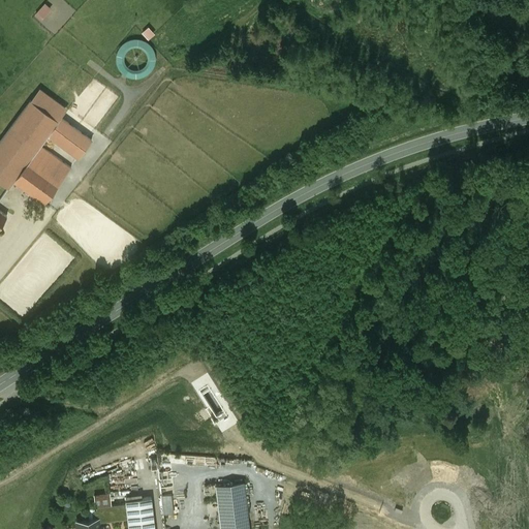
[(44,19),(55,6),(48,1),(37,12),(44,19)]
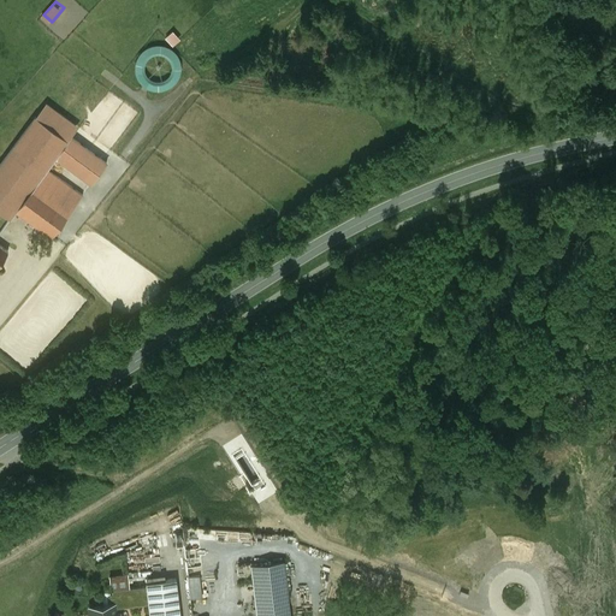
[(176,29),(167,36),(176,45),(183,36),(176,29)]
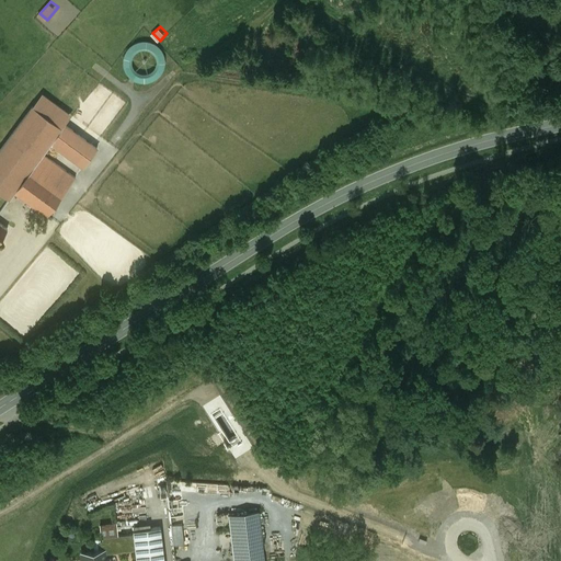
[(168,52),(155,41),(141,38),(137,44),(144,48),(149,49),(158,56),(151,65),(139,63),(133,57),(128,56),(126,68),(140,79),(155,82),(163,70),(164,64),(161,60),(168,52)]
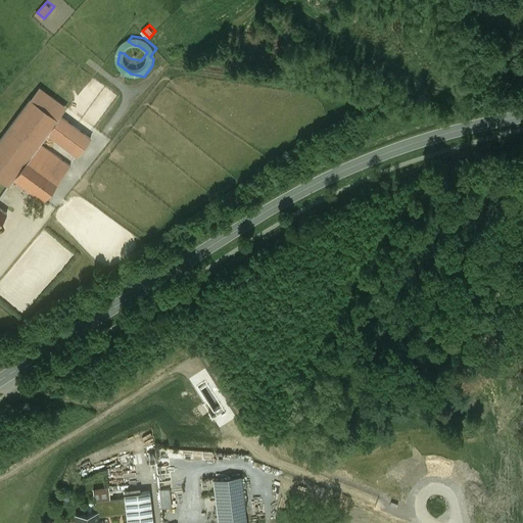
[(30,99),(0,139),(0,179),(8,186),(13,179),(29,158),(40,143),(40,144),(47,134),(57,120),(30,99)]
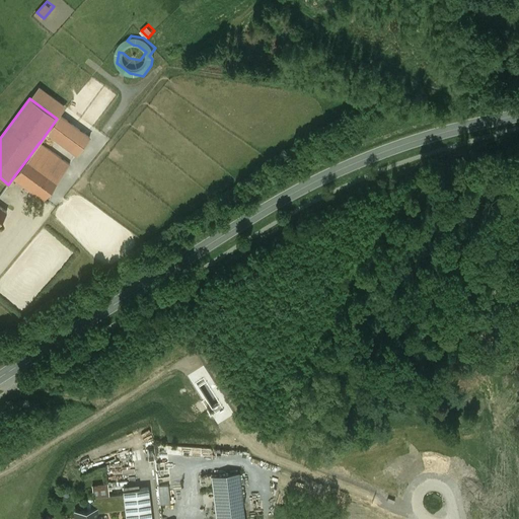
[(89,138),(60,116),(57,119),(47,133),(76,155),(89,138)]
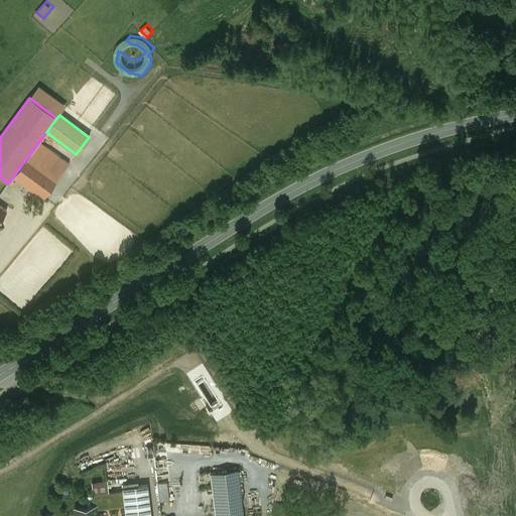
[(39,142),(39,141),(28,156),(58,178),(69,163),(39,142)]
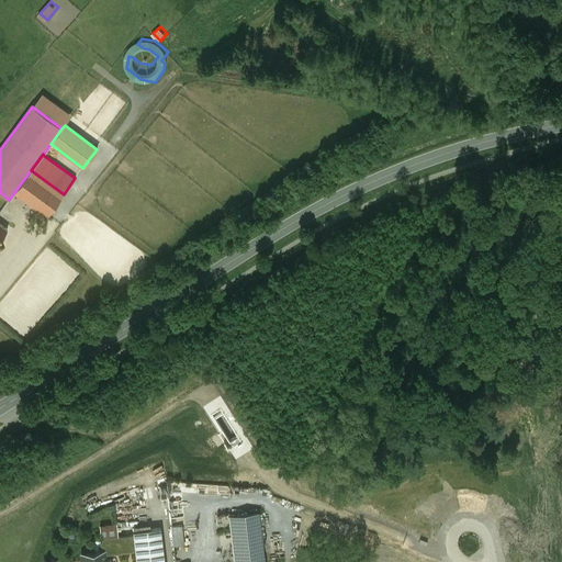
[(64,194),(31,170),(14,192),(46,216),(64,194)]
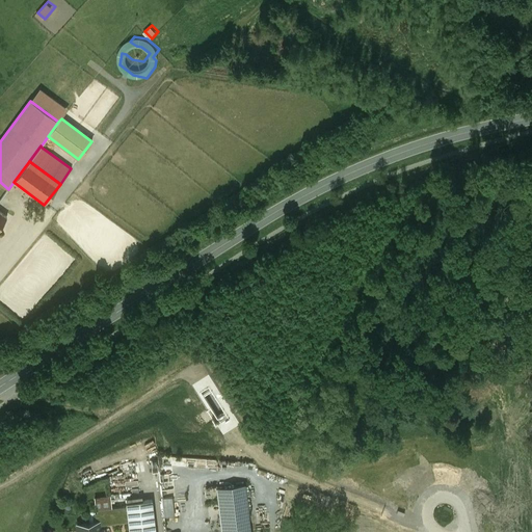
[(249,531),(246,484),(218,487),(221,531),(249,531)]
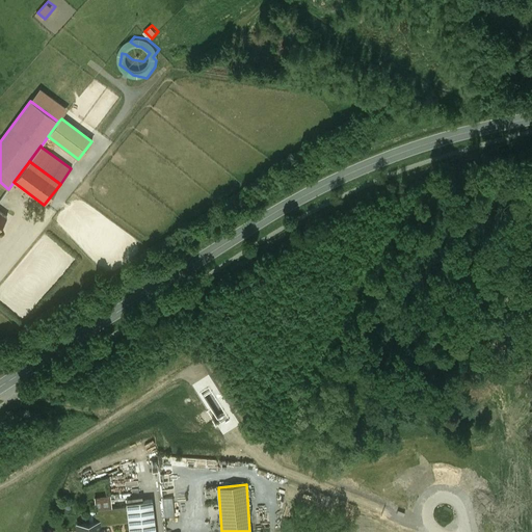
[(154,531),(151,498),(126,500),(126,505),(128,522),(128,531),(154,531)]
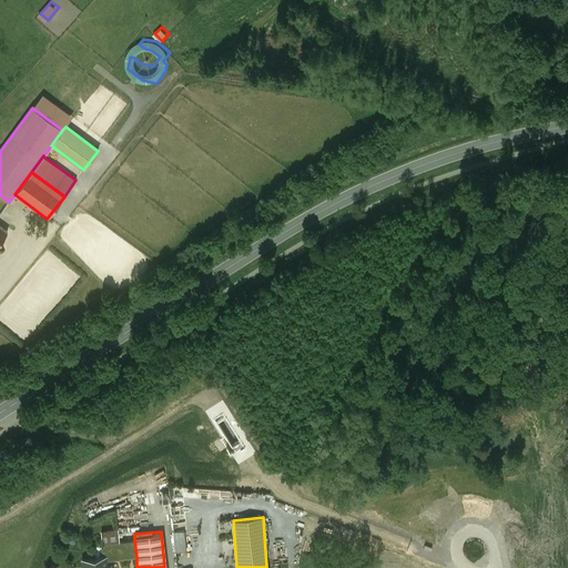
[(134,539),(117,540),(118,558),(137,557),(134,539)]
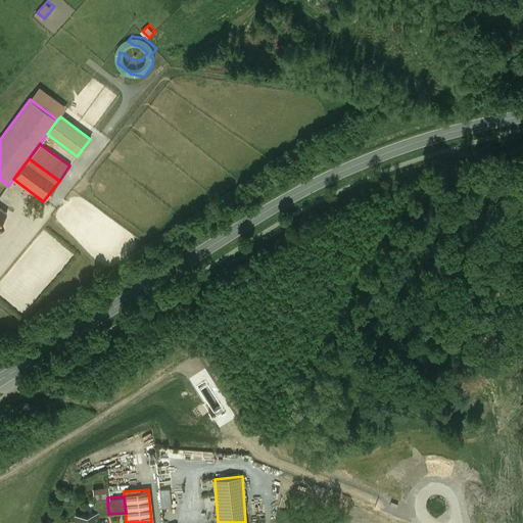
[(86,500),(86,513),(96,512),(96,514),(108,514),(107,497),(86,500)]
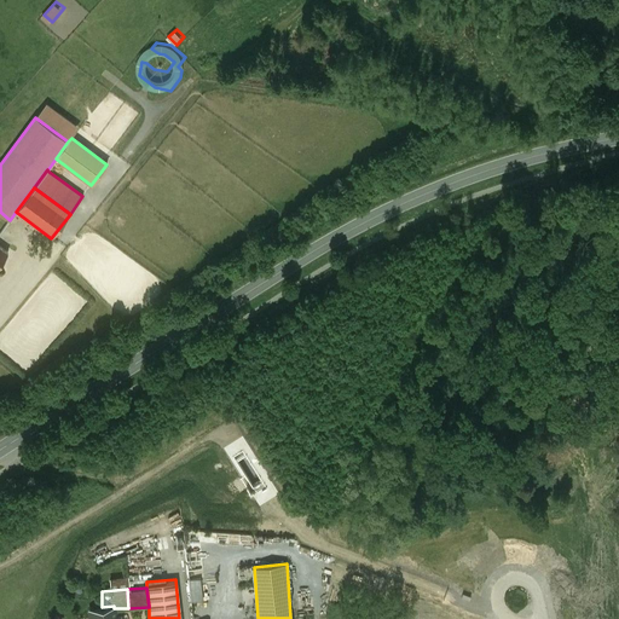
[(102,607),(88,608),(90,618),(120,618),(120,613),(114,614),(114,608),(114,606),(102,607)]
